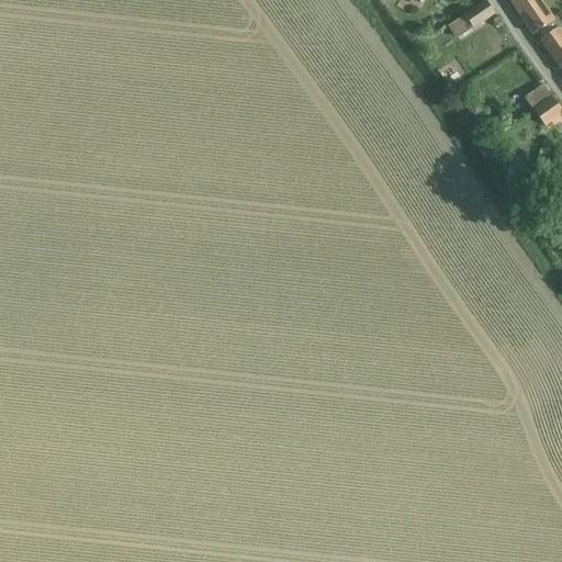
[(542,40),(551,32),(551,31),(561,24),(557,18),(554,20),(540,0),(508,0),(532,35),(537,33),(542,40)]
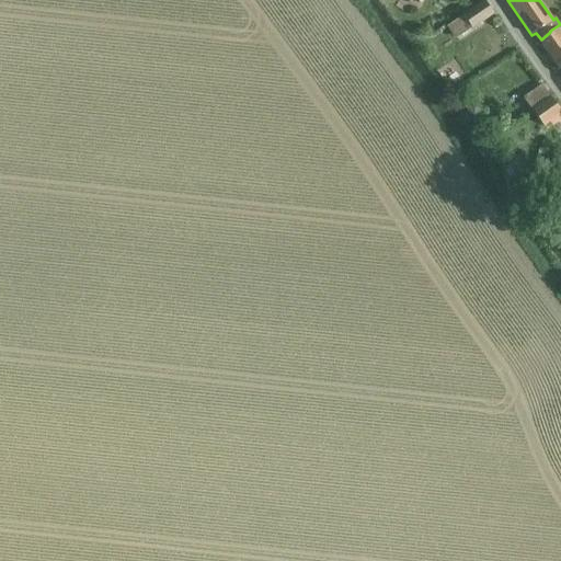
[(485,1),(449,25),(458,38),(494,14),(485,1)]
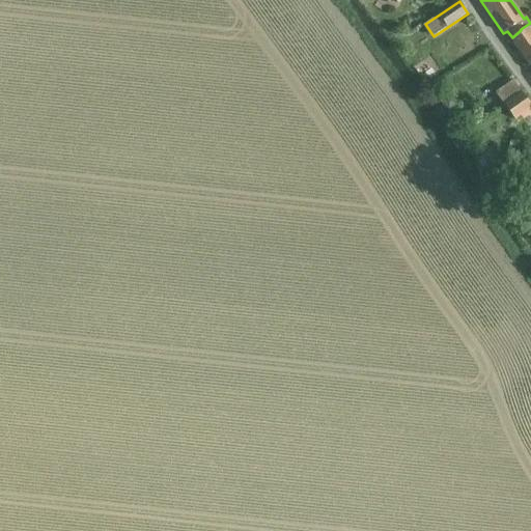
[(521,30),(512,37),(510,38),(530,67),(530,31),(527,26),(521,30)]
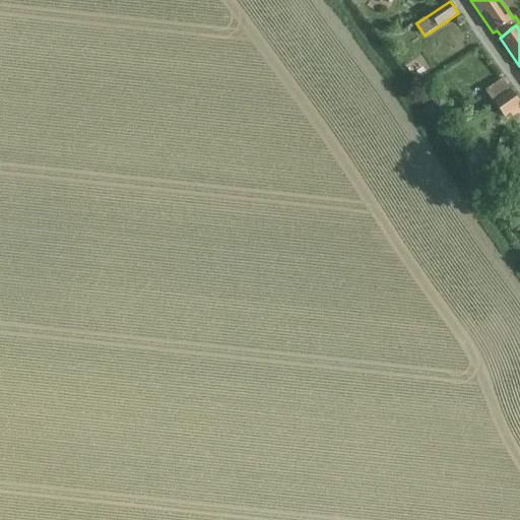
[(498,82),(485,90),(494,103),(511,90),(503,78),(498,82)]
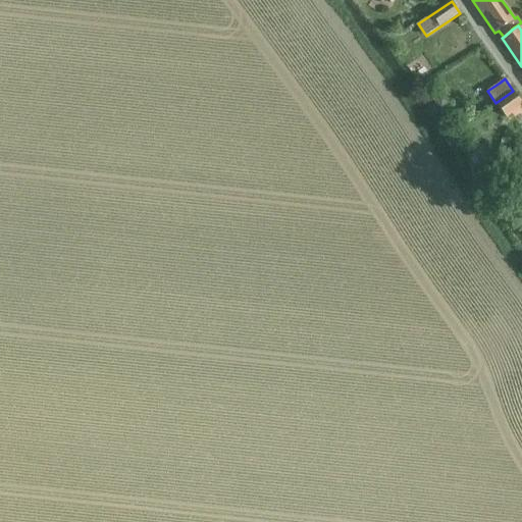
[(513,91),(496,103),(506,118),(519,109),(521,112),(521,111),(521,102),(514,91),(513,91)]
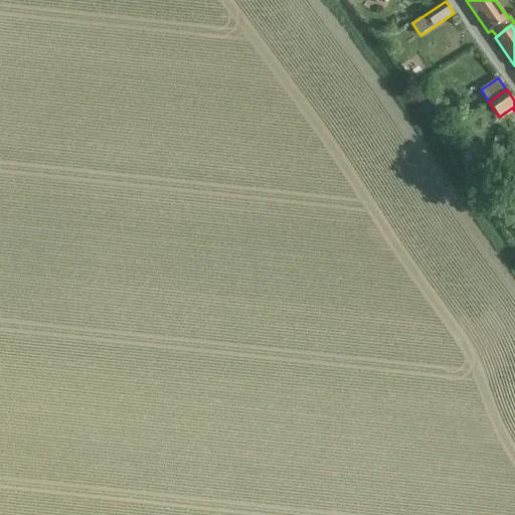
All buildings are outlined.
